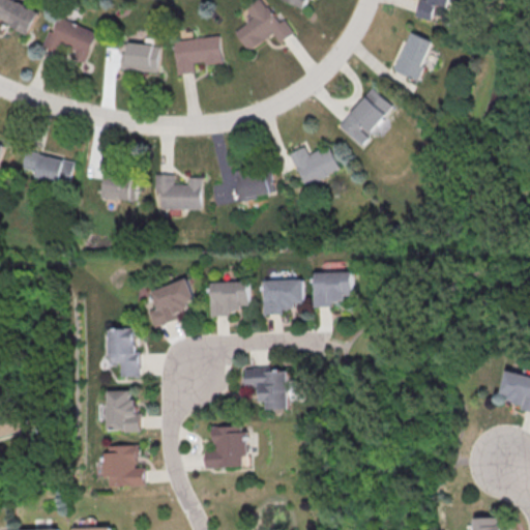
[(0,0),(0,26),(3,20),(29,33),(39,12),(15,0),(0,0)]
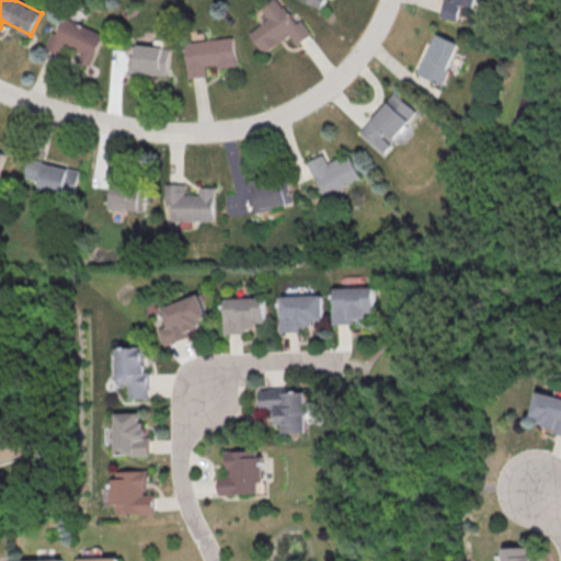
[(251,32),(264,53),(292,35),(298,44),(313,34),(304,20),(297,24),(279,0),(274,0),(263,8),(271,19),(251,32)]
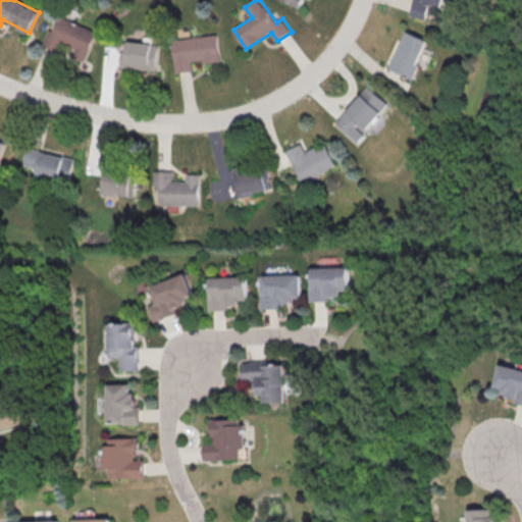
[(97,31),(60,16),(55,30),(50,27),(43,45),(63,53),(66,45),(76,49),(73,57),(86,61),(97,31)]
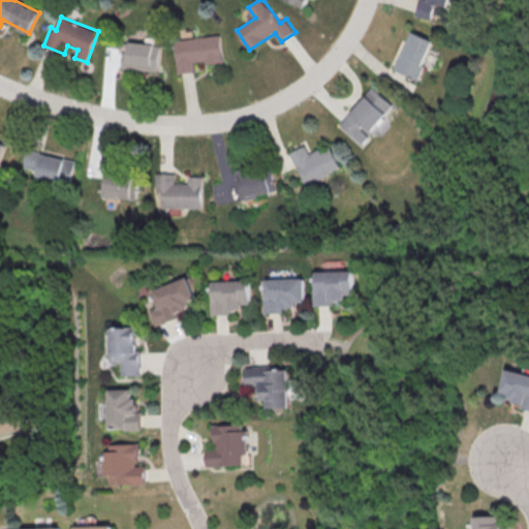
[(396,70),(421,79),(434,39),(410,31),(396,70)]
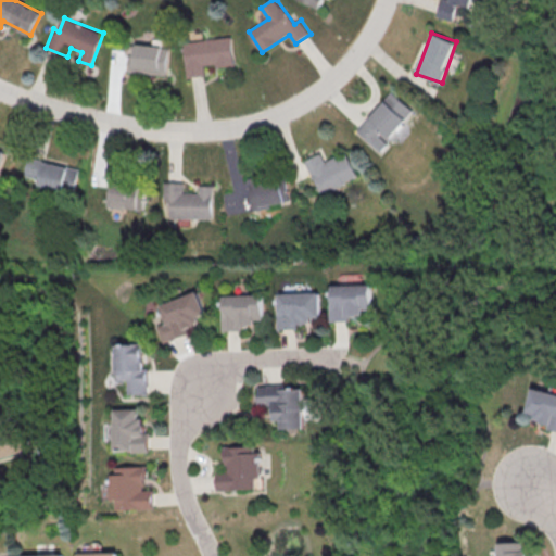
[(165,45),(137,43),(136,72),(164,73),(165,45)]
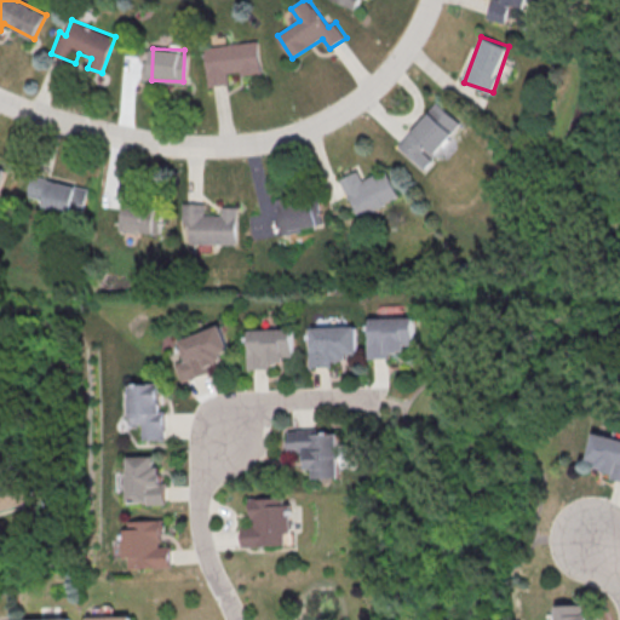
[(359,219),(402,199),(388,170),(365,181),(360,170),(340,178),(359,219)]
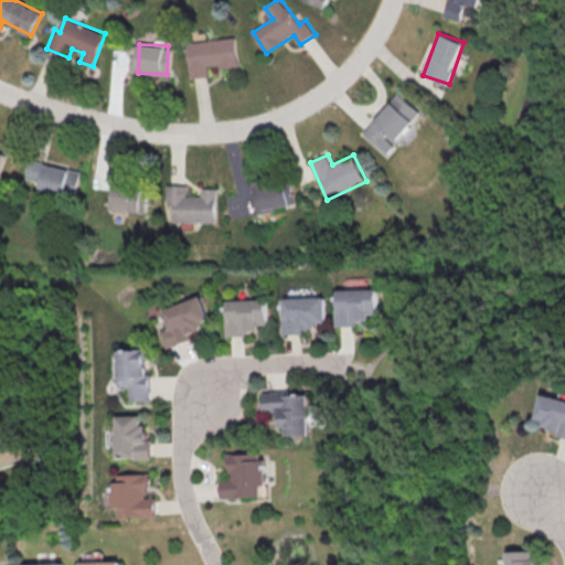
[(75,195),(81,172),(29,160),(23,183),(75,195)]
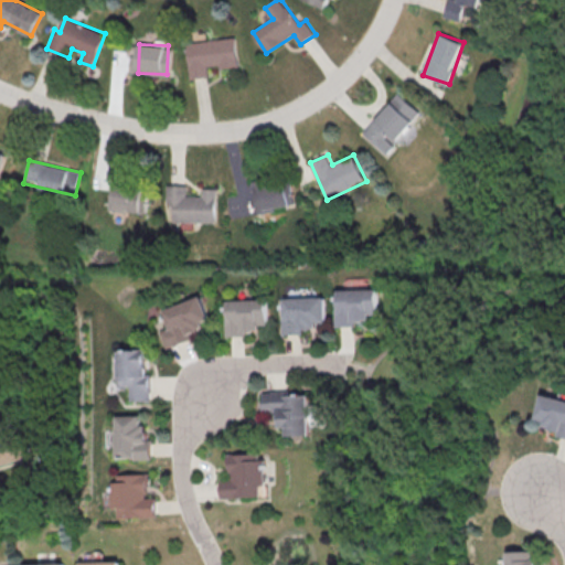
[(253,182),(256,212),(295,208),(291,178),(253,182)]
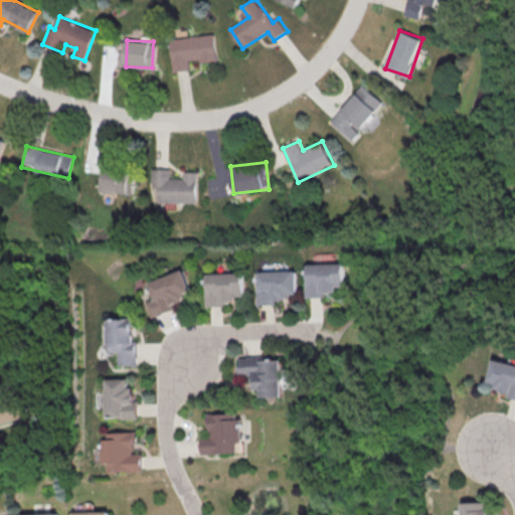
[(196,172),(184,172),(184,179),(171,179),(171,169),(153,168),(152,202),(196,202),(196,172)]
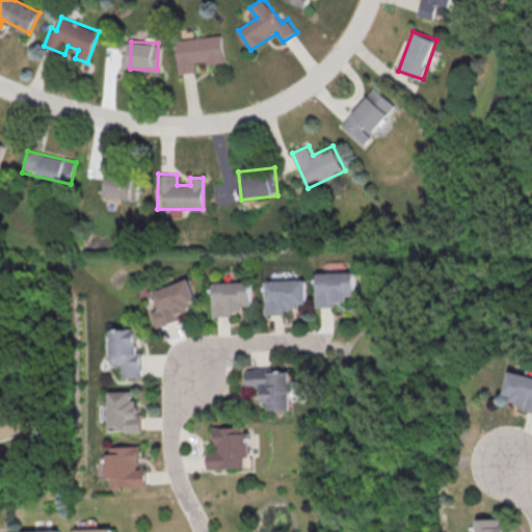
[(137,177),(101,177),(101,198),(137,198),(137,177)]
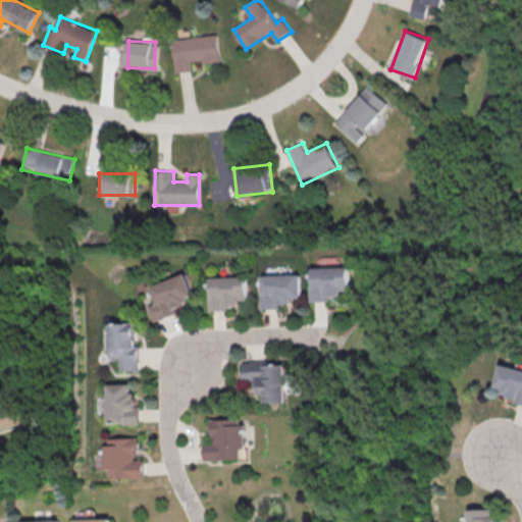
[(311,266),(311,301),(340,301),(340,290),(351,290),(351,266),(311,266)]
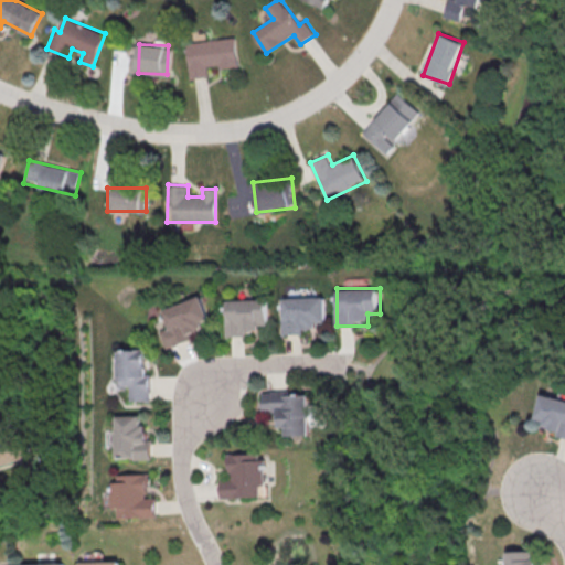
[(209,321),(201,296),(160,308),(166,326),(157,329),(162,348),(201,336),(198,324),(209,321)]
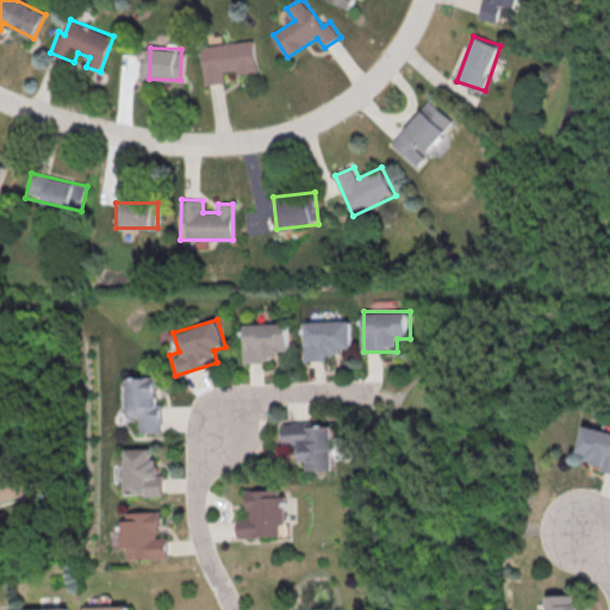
[(304,321),(304,360),(340,360),(340,348),(352,348),(352,321),(304,321)]
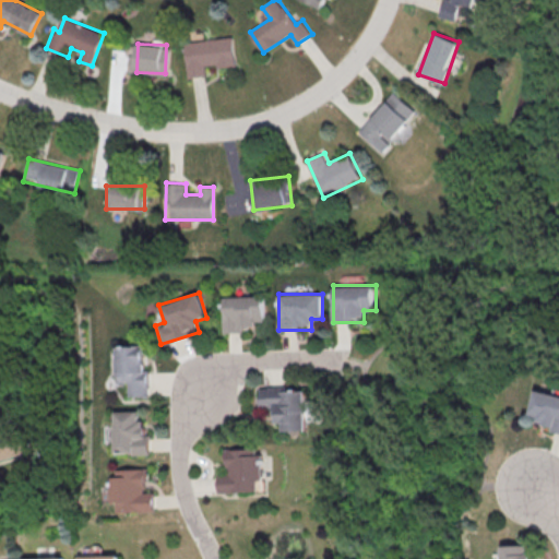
[(265,296),(223,296),(223,332),(253,332),(253,321),(265,321),(265,296)]
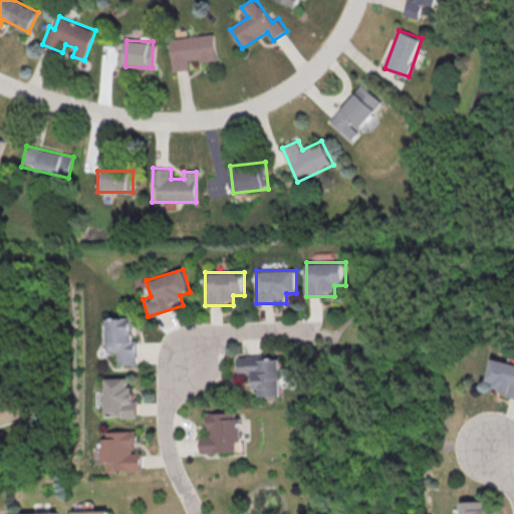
[(133,317),(102,318),(103,352),(114,351),(114,364),(134,364),(133,317)]
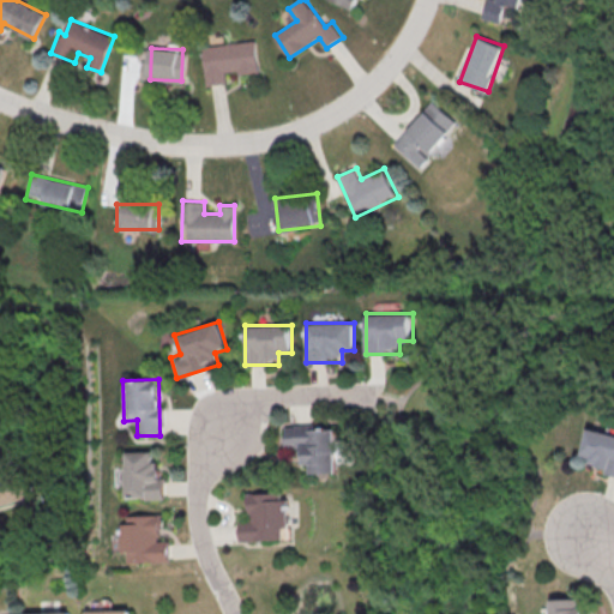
[(339,426),(284,426),(284,447),(300,447),(300,464),(308,464),(308,473),(339,473),(339,426)]
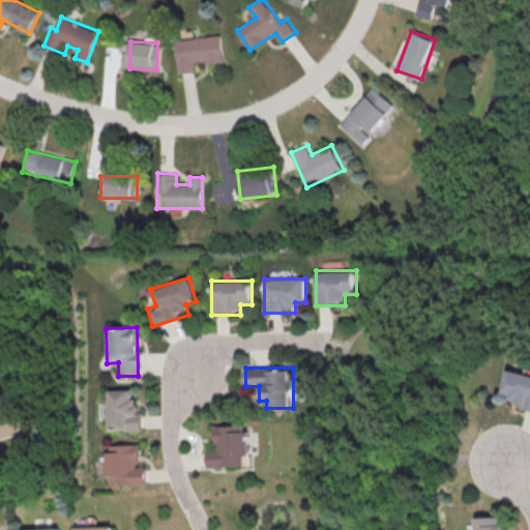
[(513,393),(510,405),(529,409),(529,373),(508,369),(503,391),(513,393)]
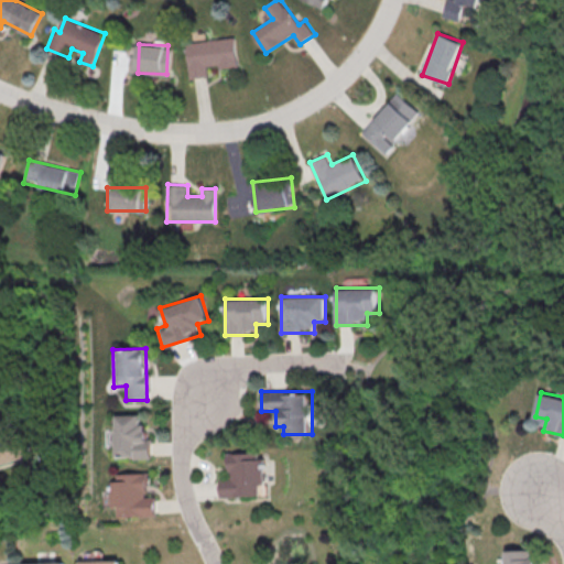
[(112,414),(111,457),(150,458),(150,425),(138,425),(139,414),(112,414)]
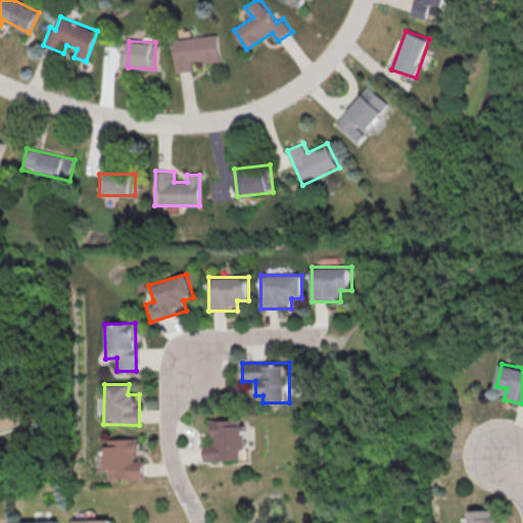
[(0,409),(0,430),(31,423),(26,402),(0,409)]
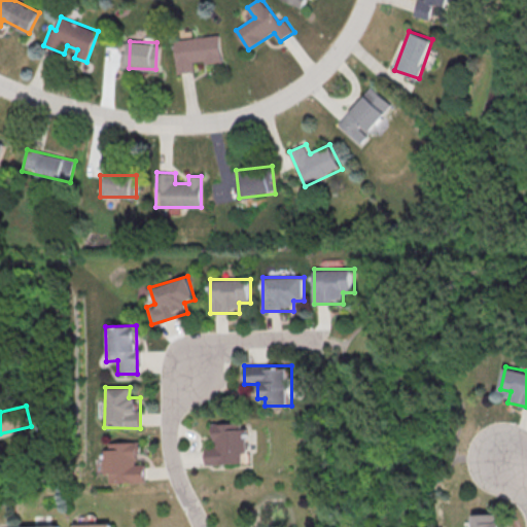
[(248,422),(214,423),(214,446),(206,446),(207,464),(249,463),(248,422)]
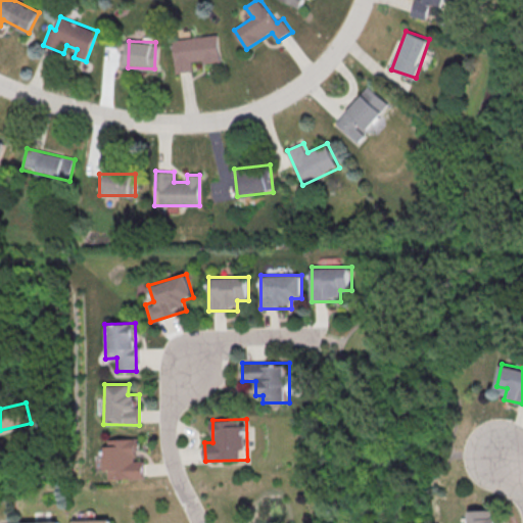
[(146,479),(146,460),(136,460),(136,438),(102,438),(103,479),(146,479)]
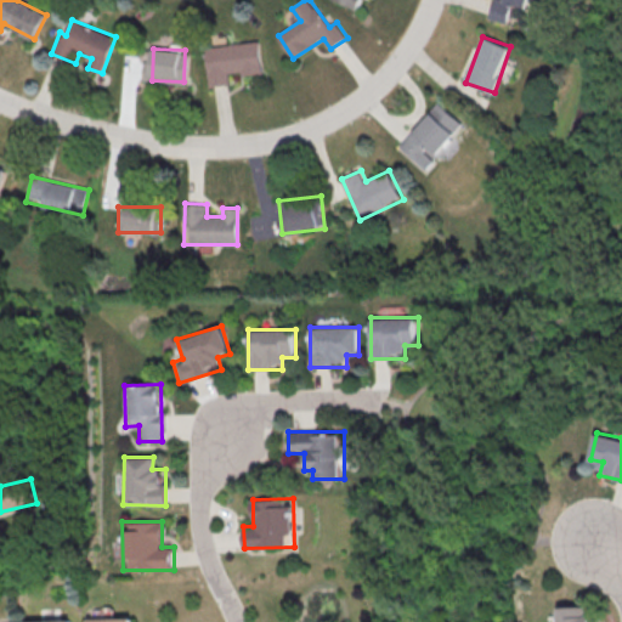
[(599,621),(599,616),(586,616),(586,606),(559,606),(559,621),(599,621)]
